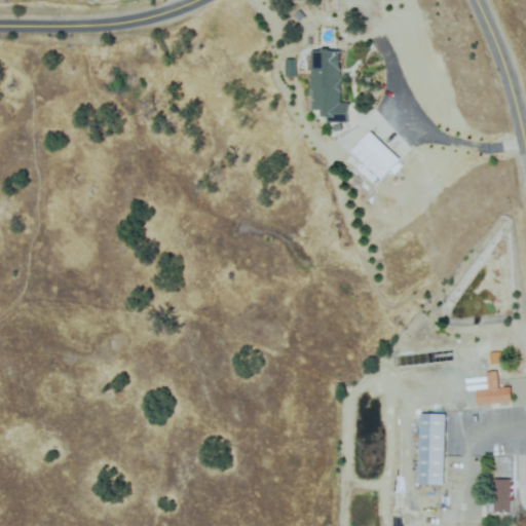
[(327,123),(327,110),(315,111),(313,52),(339,51),(340,106),(348,105),(349,122),(327,123)]
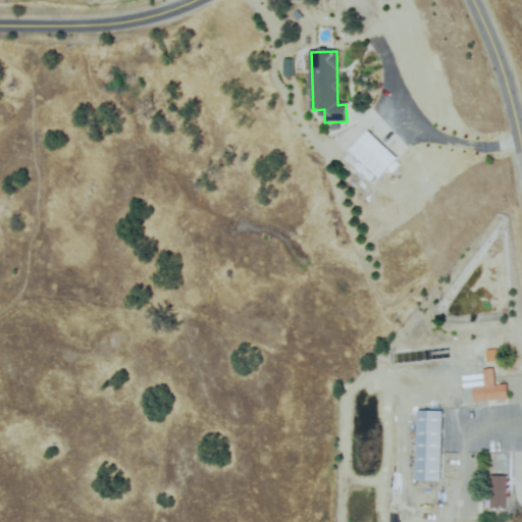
[(380,176),(352,152),(368,134),(397,158),(380,176)]
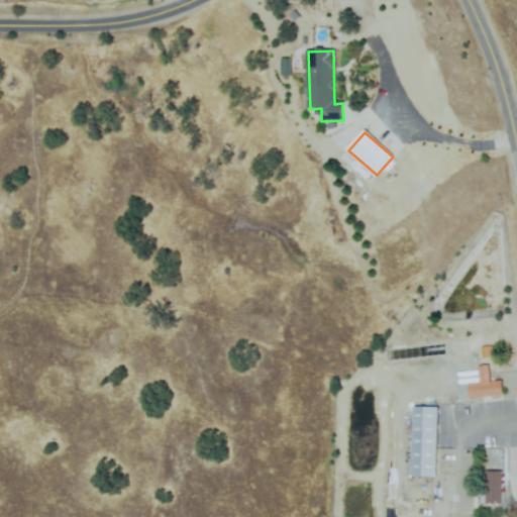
[(482,367),(489,367),(489,384),(501,384),(501,396),(471,397),(471,385),(482,384),(482,367)]
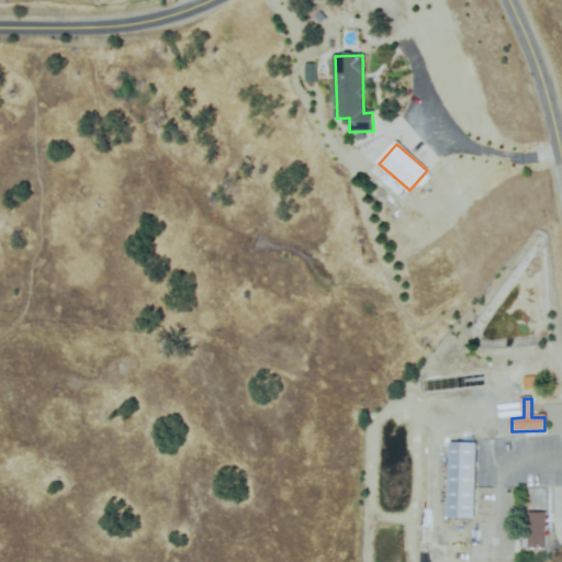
[(473,517),(449,517),(451,444),(475,445),(473,517)]
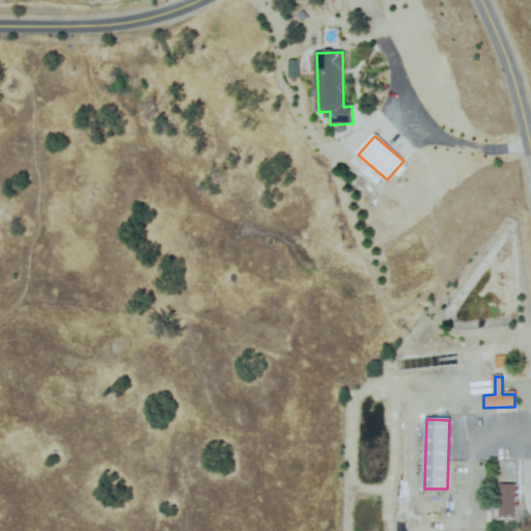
[(515,477),(515,511),(500,511),(500,509),(497,509),(496,502),(500,502),(500,477),(515,477)]
